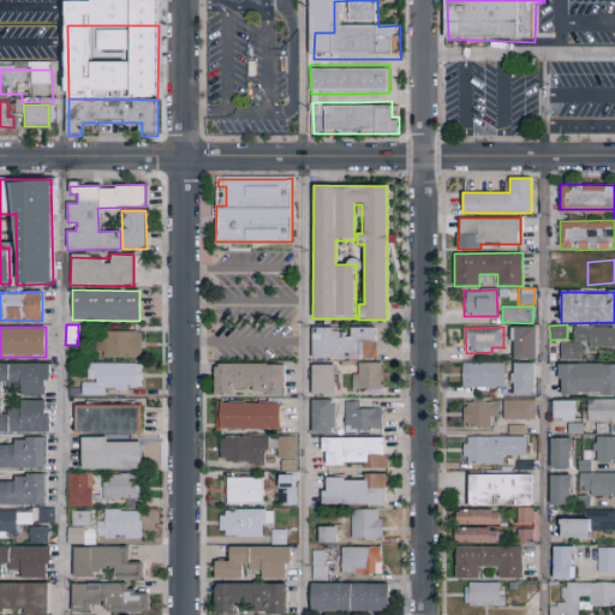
[(536,327),(514,327),(513,358),(536,358),(536,327)]
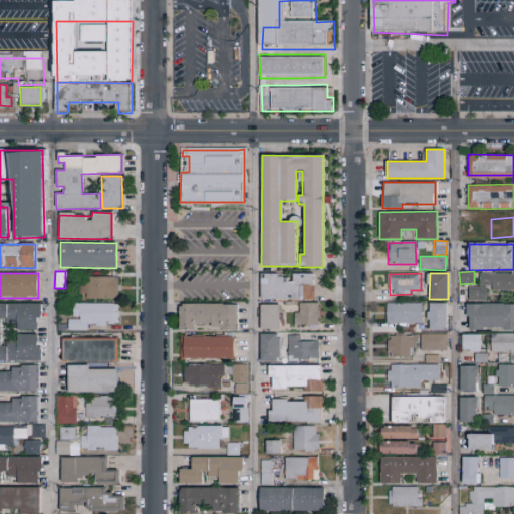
[(513,273),(479,273),(479,287),(469,287),(469,301),(486,301),(486,290),(513,290),(513,273)]
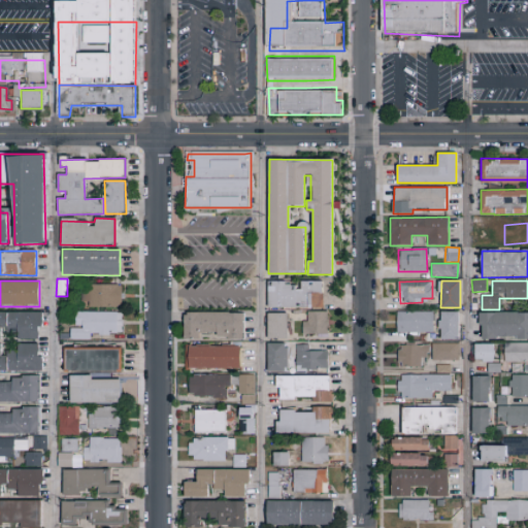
[(323,308),(322,282),(298,282),(298,283),(267,283),(267,308),(323,308)]
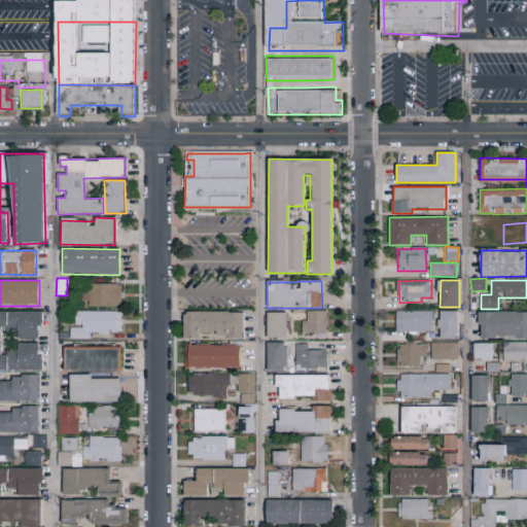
[(121,306),(121,283),(82,284),(83,307),(121,306)]
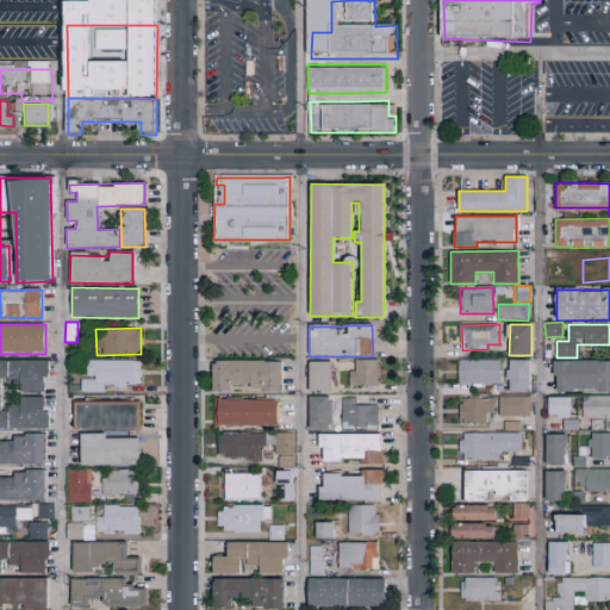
[(49,360),(0,360),(0,392),(1,392),(0,381),(19,381),(20,392),(44,392),(44,378),(49,378),(49,360)]
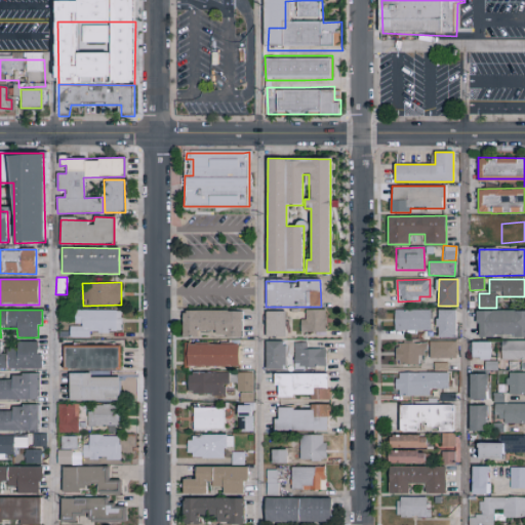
[(89,337),(89,332),(121,332),(121,310),(74,310),(74,325),(70,325),(70,337),(89,337)]
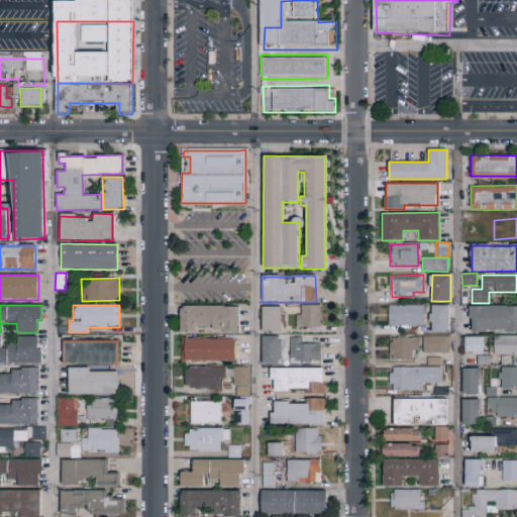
[(195,326),(211,327),(211,332),(238,332),(238,307),(180,305),(180,332),(195,332),(195,326)]
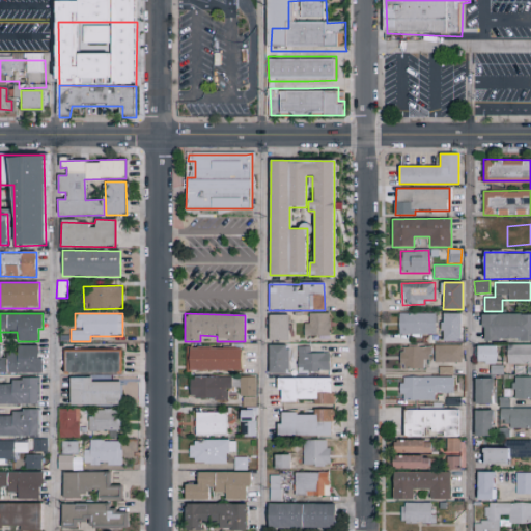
[(308,324),(299,324),(298,337),(329,338),(329,313),(308,313),(308,324)]
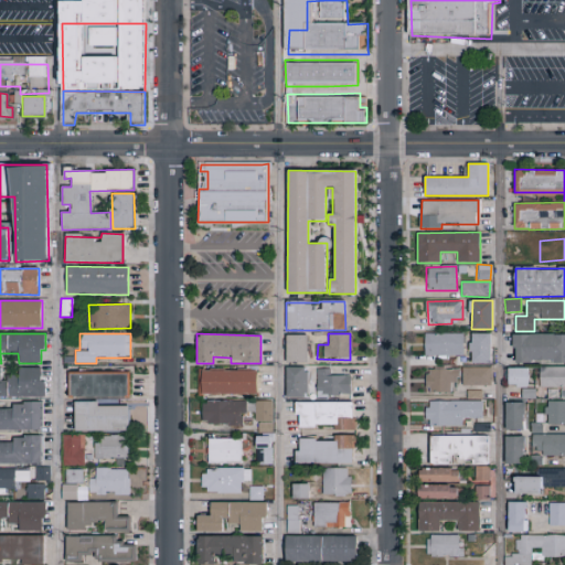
[(464,333),(425,333),(425,355),(464,355),(464,333)]
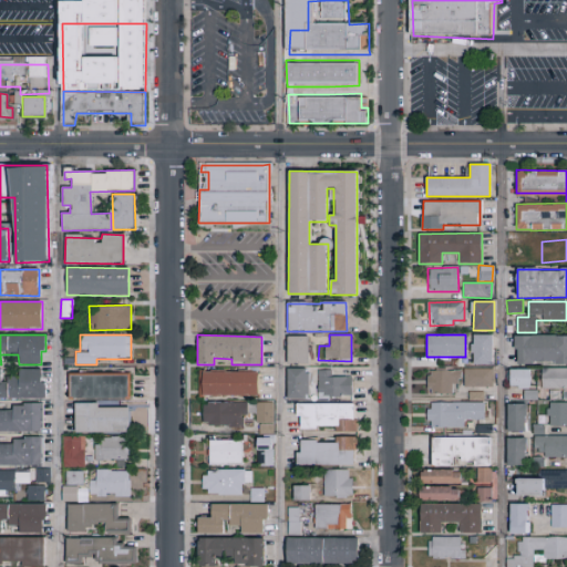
[(492,334),(472,334),(473,364),(493,364),(492,334)]
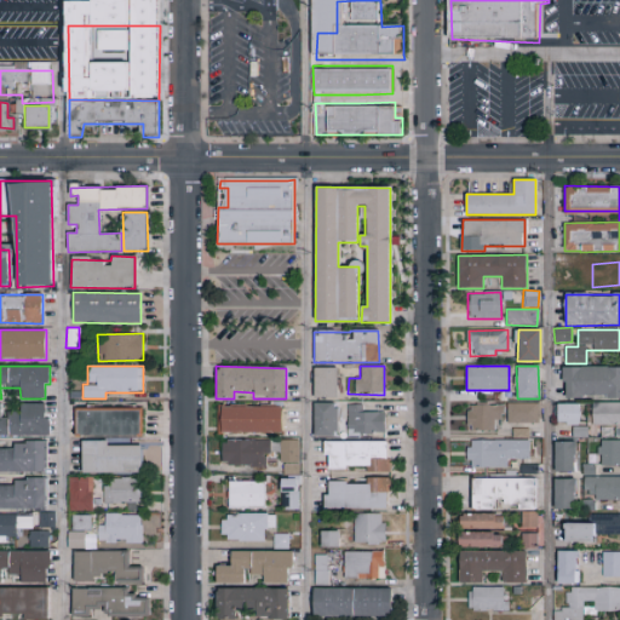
[(619,366),(563,367),(564,399),(619,396),(619,366)]
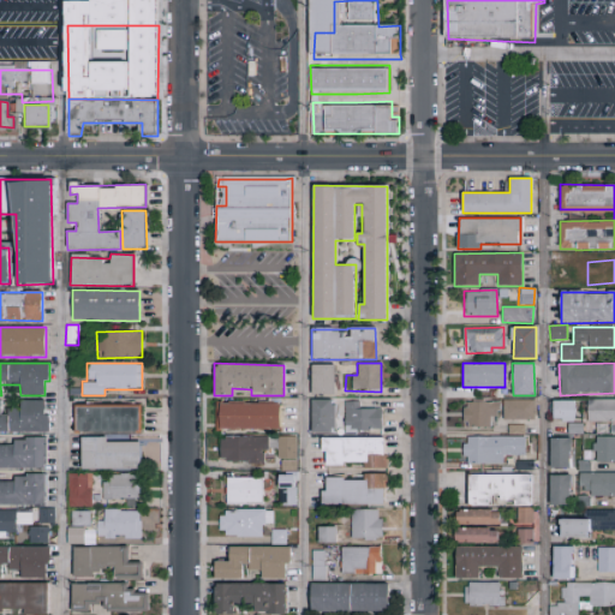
[(334,365),(311,365),(311,394),(334,394),(334,365)]
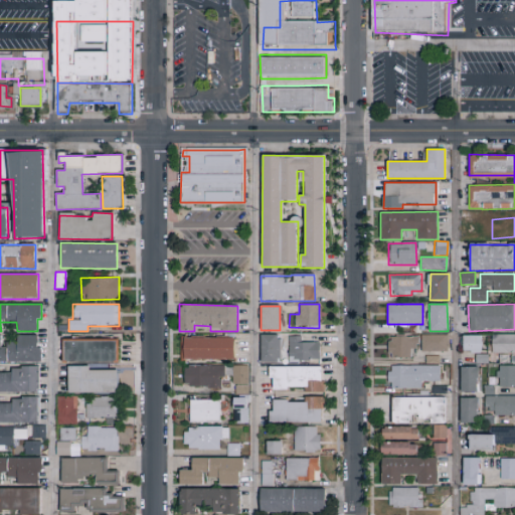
[(514,333),(491,334),(492,353),(514,352),(514,333)]
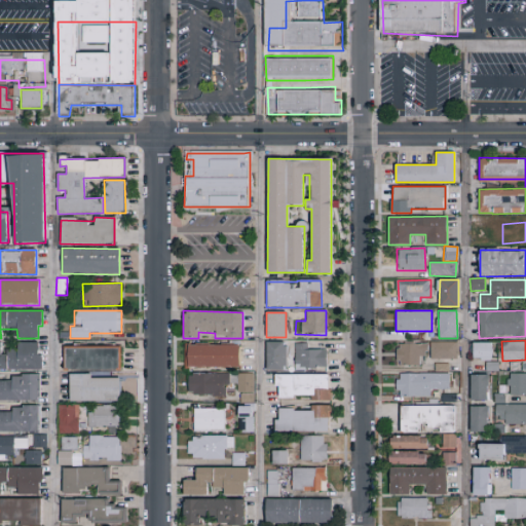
[(0,369),(40,370),(40,342),(17,342),(17,351),(1,351),(1,342),(0,341),(0,369)]
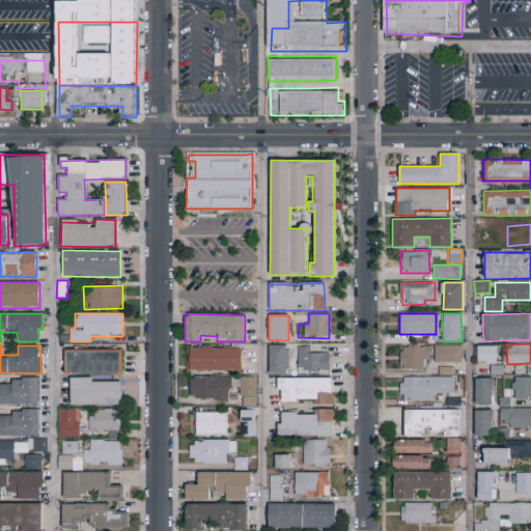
[(462,345),(435,344),(434,362),(460,362),(462,345)]
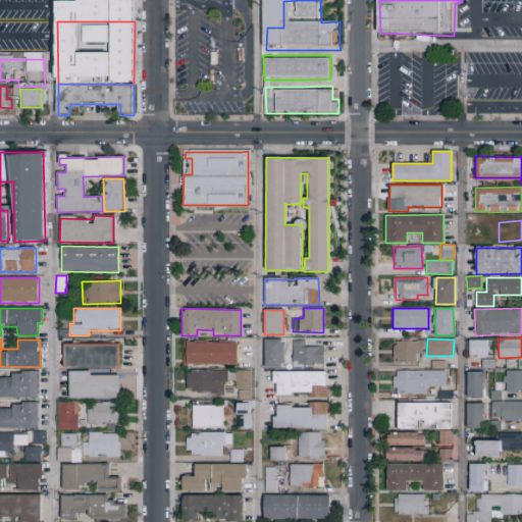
[(283,340),(264,340),(264,368),(283,367),(283,340)]
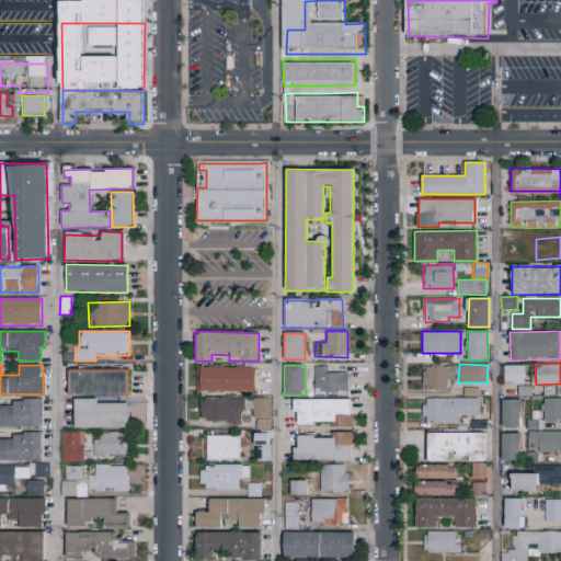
[(525,382),(524,365),(503,366),(504,384),(525,382)]
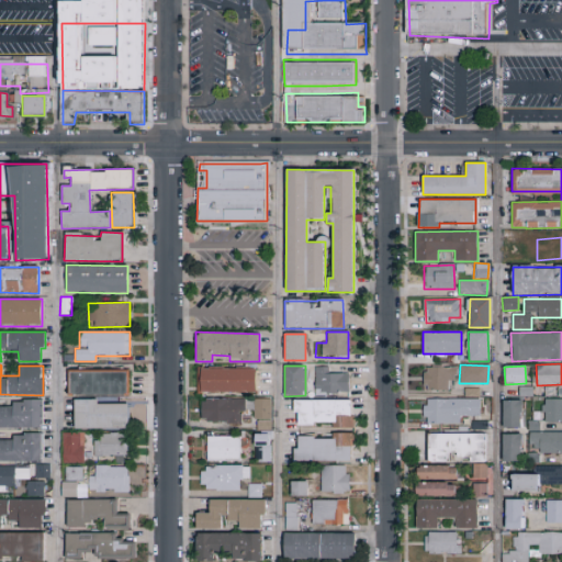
[(328,374),(328,367),(314,367),(315,394),(349,393),(348,373),(328,374)]
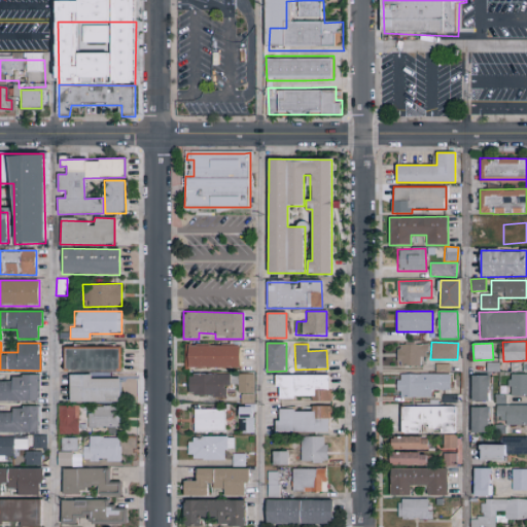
[(398,345),(398,366),(421,365),(420,355),(428,355),(428,344),(398,345)]
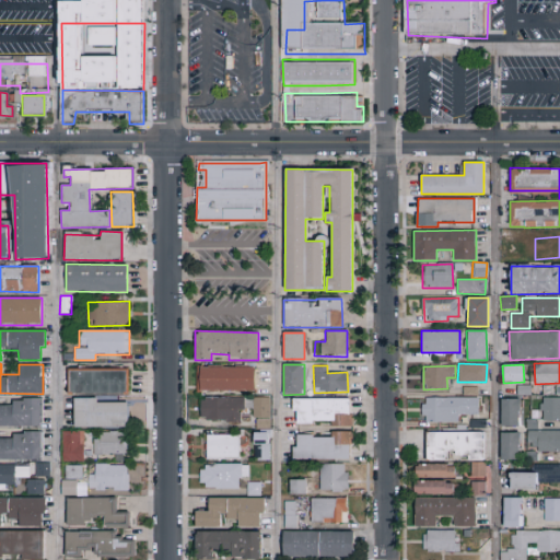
[(255,392),(255,368),(196,366),(196,391),(255,392)]
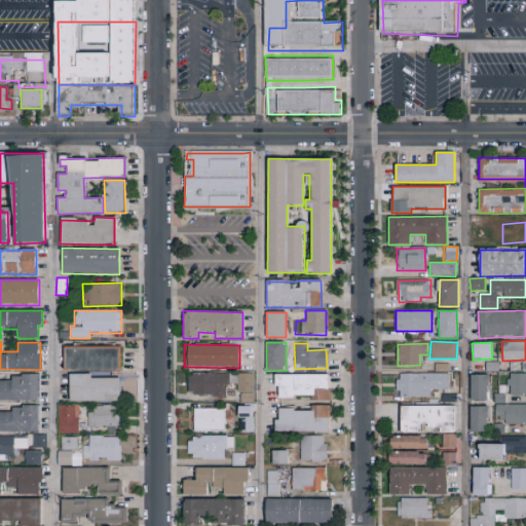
[(119,348),(65,346),(64,370),(118,371),(119,348)]
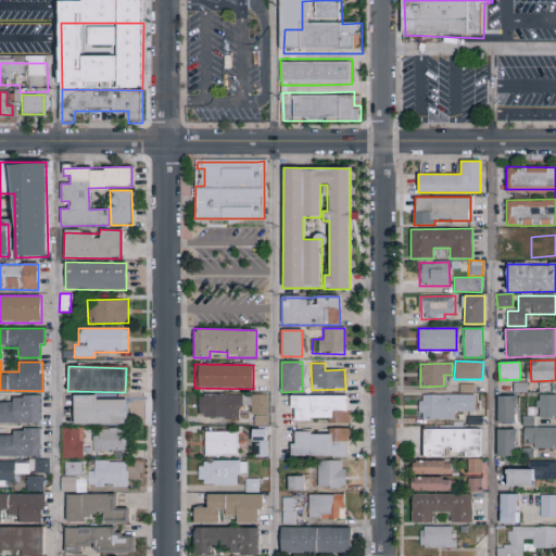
[(198,417),(238,418),(238,407),(242,407),(242,394),(198,394),(198,417)]
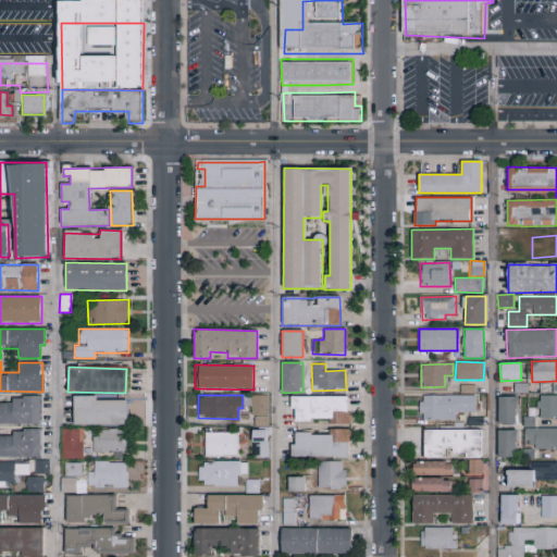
[(268,396),(251,395),(251,416),(268,416),(268,396)]
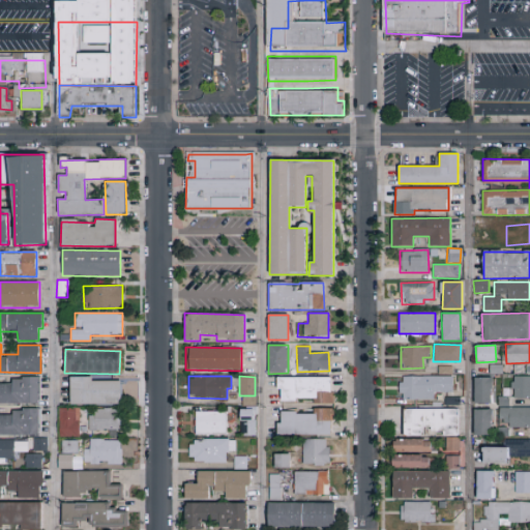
[(452,392),(452,377),(401,376),(401,400),(434,400),(434,391),(452,392)]
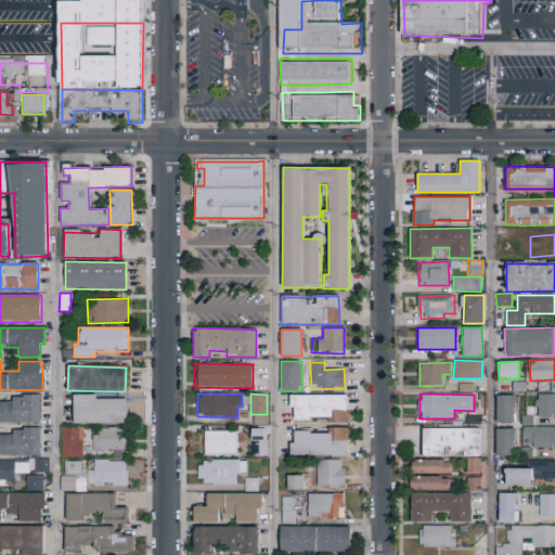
[(554,394),(537,395),(537,417),(554,416),(554,394)]
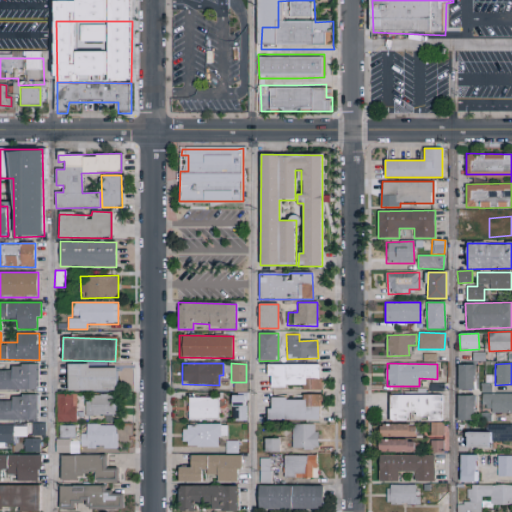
[(88,368),(88,364),(67,364),(67,391),(116,390),(116,368),(88,368)]
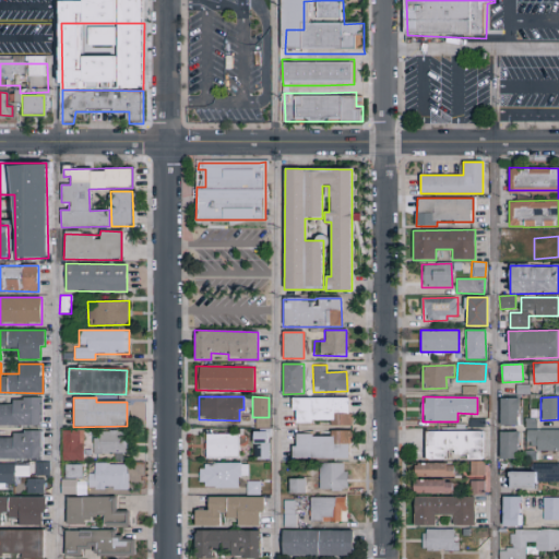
[(0,404),(0,425),(42,426),(40,399),(13,399),(13,404),(0,404)]
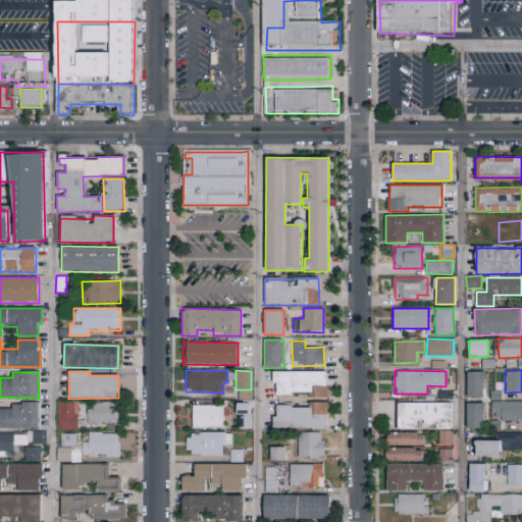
[(327,372),(274,372),(274,394),(309,395),(309,398),(326,398),(327,372)]
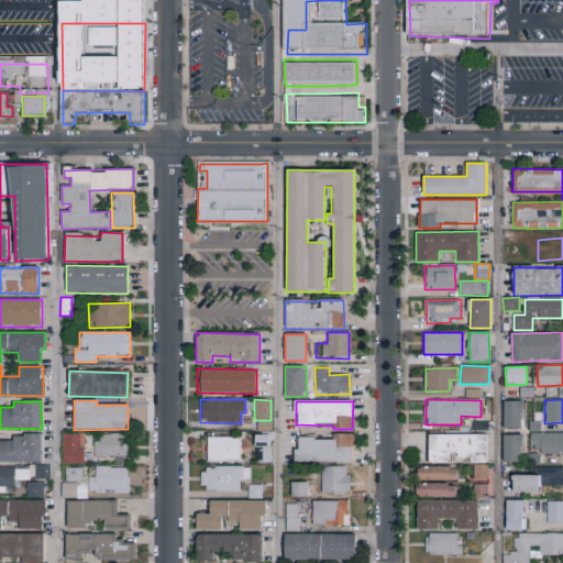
[(521,401),(504,401),(504,429),(521,429),(521,401)]
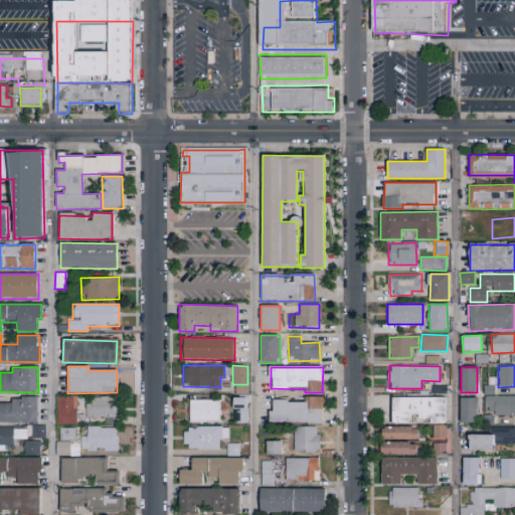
[(514,395),(484,396),(484,415),(514,414),(514,395)]
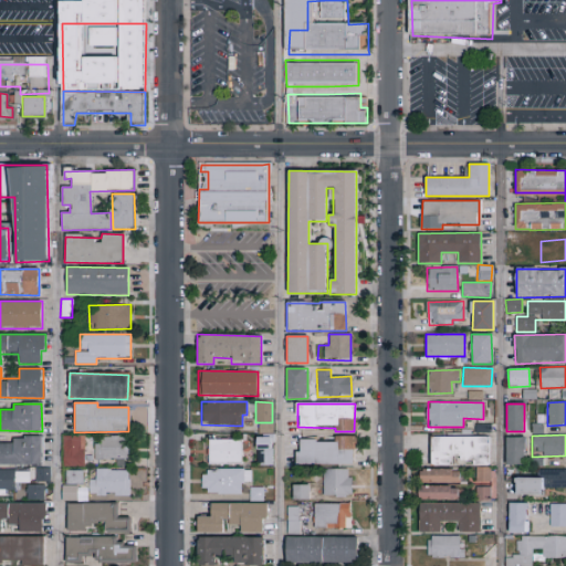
[(83,467),(84,436),(62,436),(62,465),(83,467)]
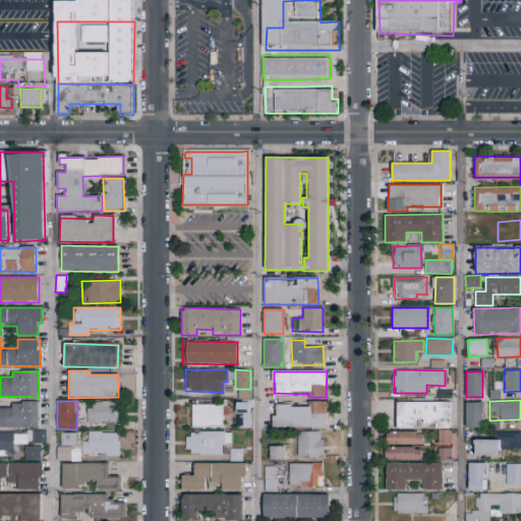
[(0,427),(39,427),(38,402),(12,402),(12,408),(0,408),(0,427)]
